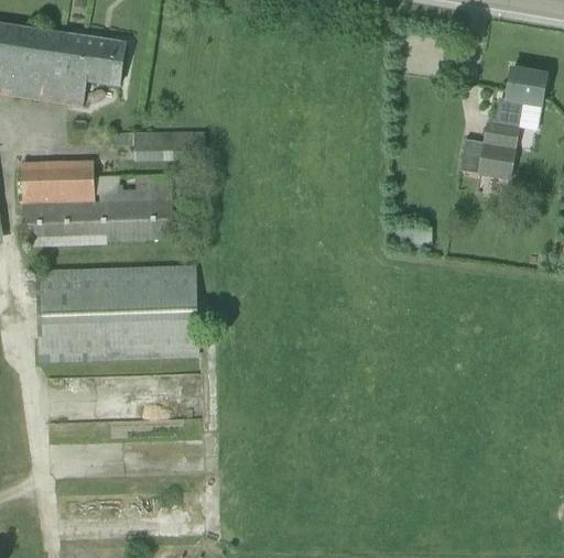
[(120,84),(127,41),(0,21),(0,89),(84,102),(87,79),(120,84)]
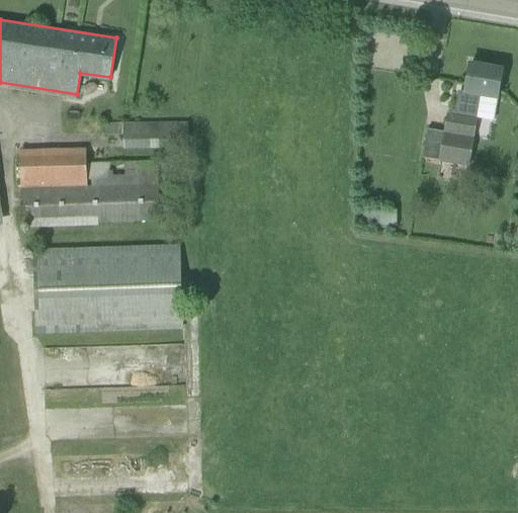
[(439,161),(469,162),(471,145),(477,117),(476,117),(480,93),(498,96),(503,67),(469,62),(465,89),(458,88),(456,107),(450,106),(449,112),(448,112),(439,161)]
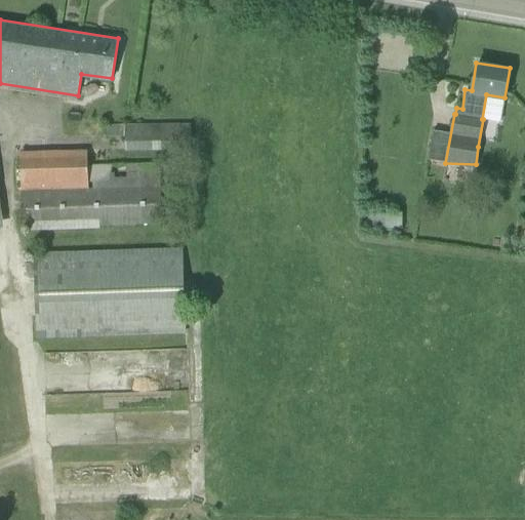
[(191,122),(108,123),(108,133),(125,133),(125,146),(191,145),(191,122)]
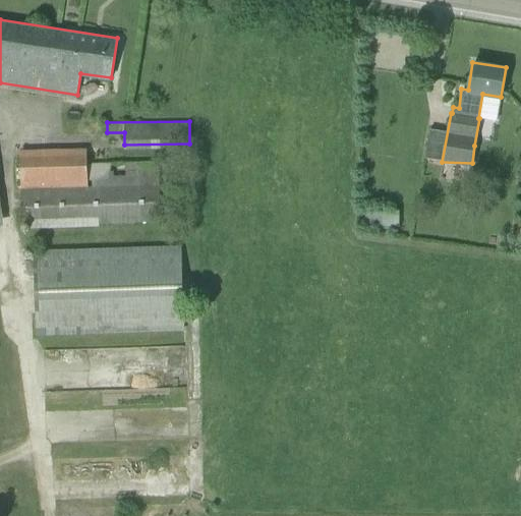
[(66,153),(67,186),(20,187),(22,223),(161,218),(159,160),(88,162),(88,152),(66,153)]
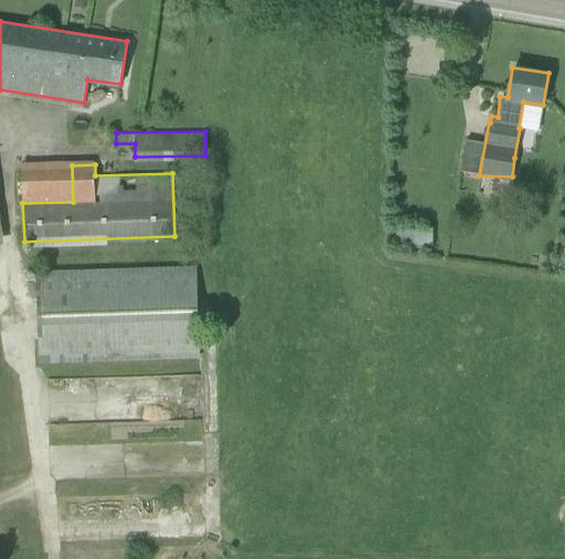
[(196,266),(39,271),(41,359),(199,354),(196,266)]
